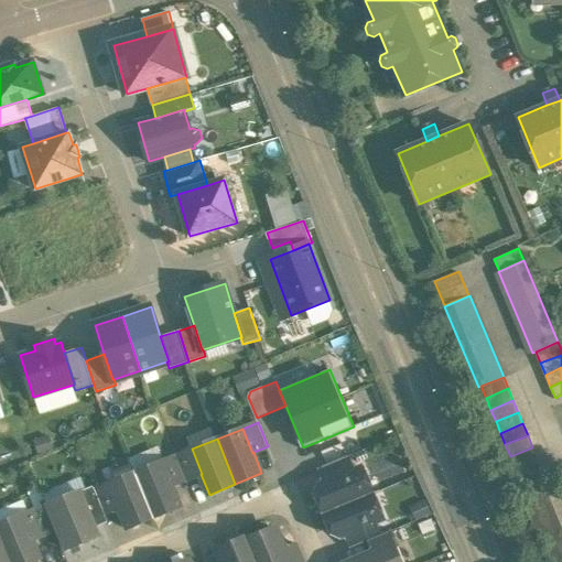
[(532,447),(510,456),(515,467),(538,458),(532,447)]
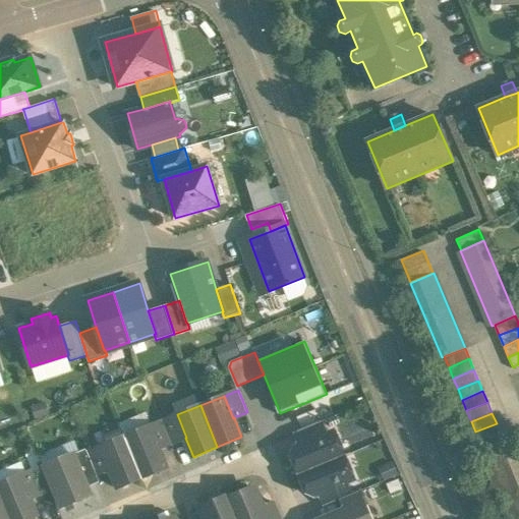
[(177,414),(163,420),(172,444),(185,438),(186,438),(177,414)]
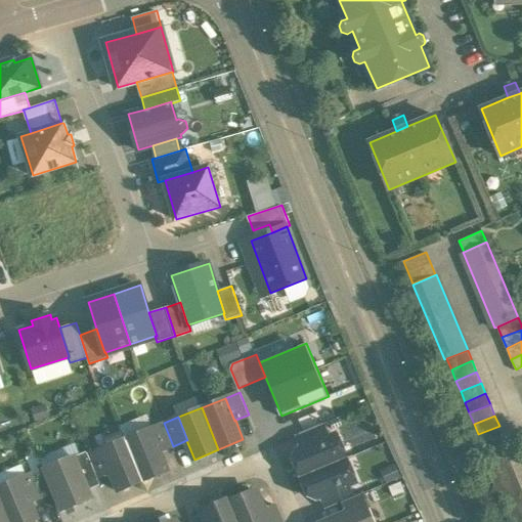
[(164,423),(150,429),(160,451),(173,446),(164,423)]
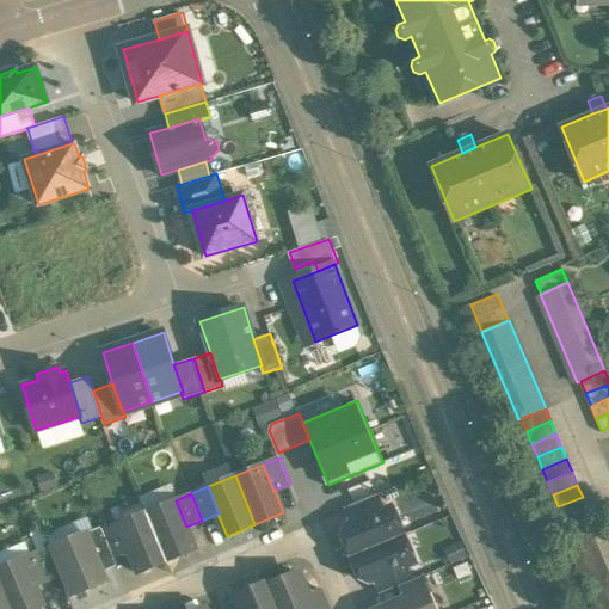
[(376,494),(345,506),(352,522),(383,509),(376,494)]
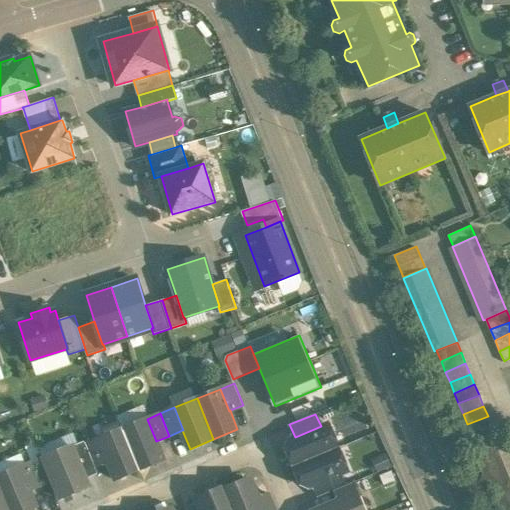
[(488,416),(467,424),(472,435),(492,427),(488,416)]
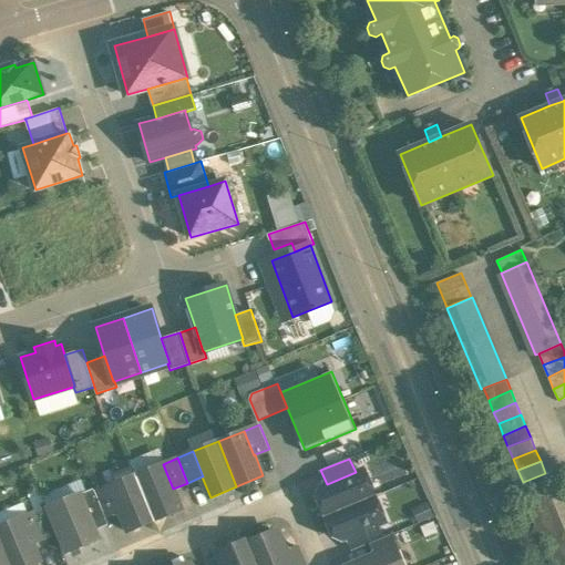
[(163,464),(136,475),(155,520),(182,509),(173,489),(163,464)]
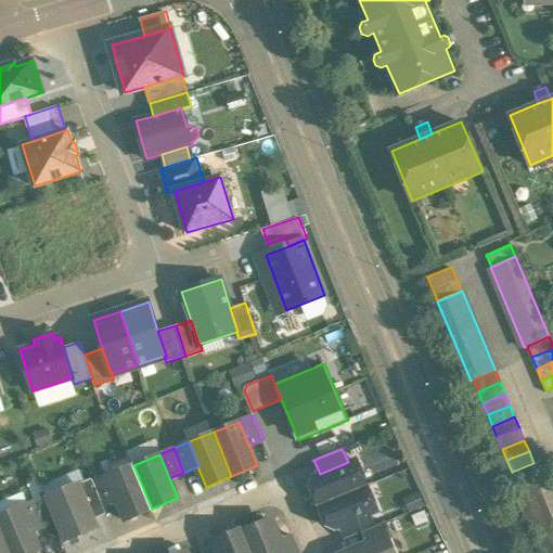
[(320,474),(314,476),(311,486),(319,505),(362,487),(359,477),(361,472),(356,459),(320,474)]
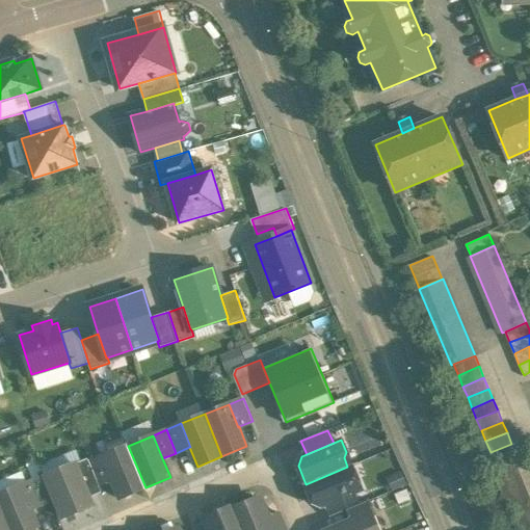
[(128,446),(103,456),(112,479),(121,498),(146,487),(128,446)]
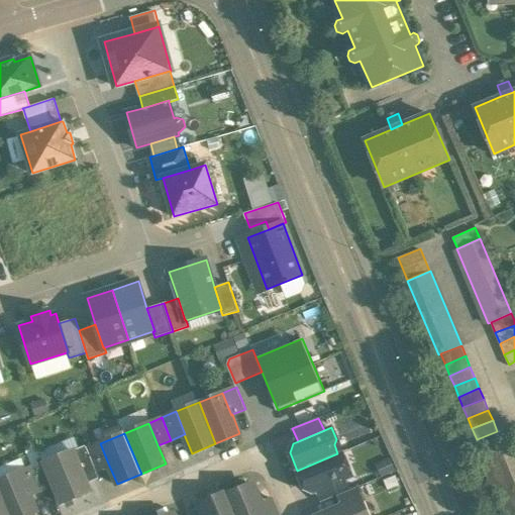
[(100,443),(87,448),(96,471),(109,466),(100,443)]
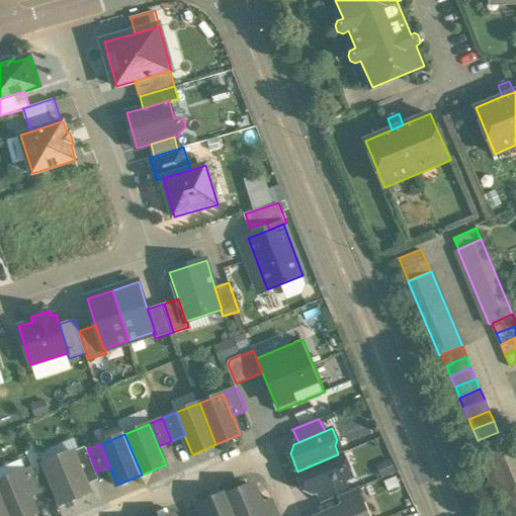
[(87,449),(85,445),(74,450),(87,484),(99,479),(96,471),(87,449)]
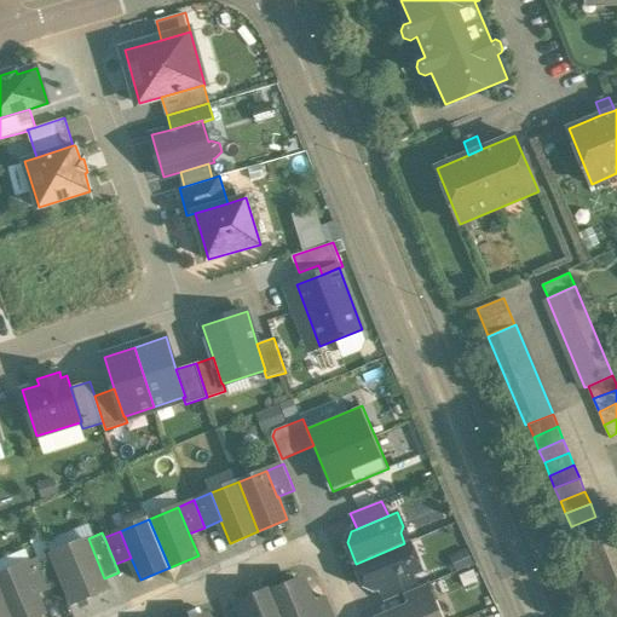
[(601,537),(575,548),(581,563),(607,551),(601,537)]
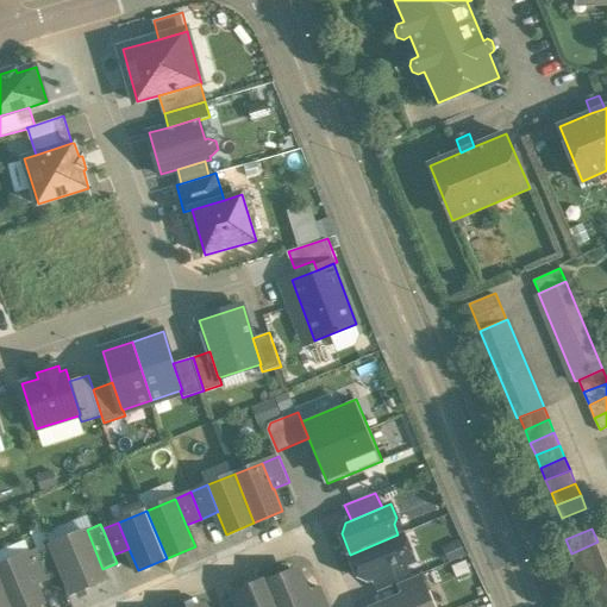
[(87,530),(52,544),(73,593),(106,579),(102,569),(87,530)]
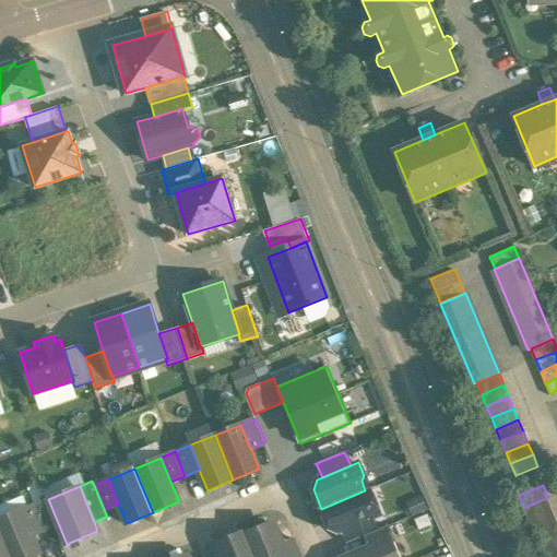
[(365,490),(321,509),(329,528),(339,532),(344,530),(372,518),(380,514),(375,501),(369,499),(365,490)]
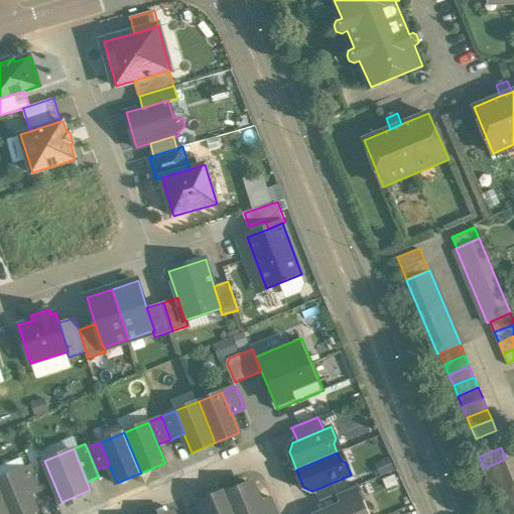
[(513,478),(506,459),(484,469),(502,513),(513,513),(513,478)]
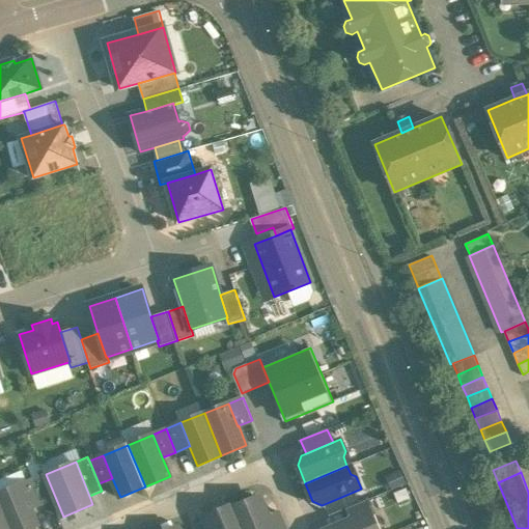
[(34,479),(21,484),(30,507),(31,507),(44,502),(34,479)]
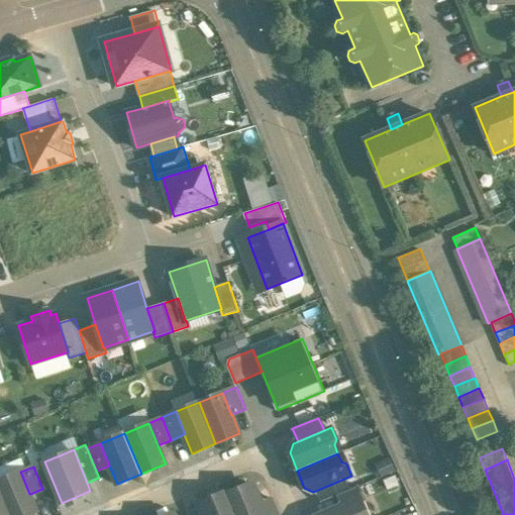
[(20,472),(0,480),(0,490),(10,514),(28,514),(37,511),(30,494),(29,494),(20,472)]
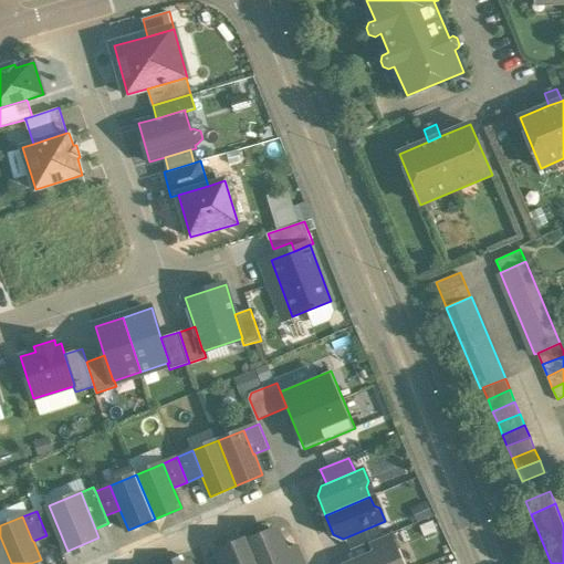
[(377,524),(348,536),(353,549),(369,542),(382,536),(377,524)]
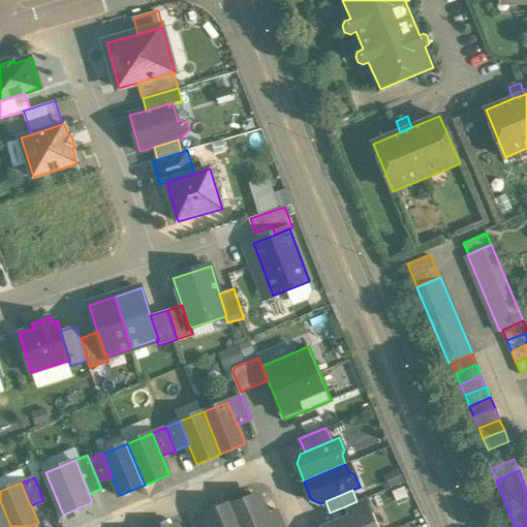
[(258,494),(231,505),(240,526),(271,526),(267,516),(267,515),(258,494)]
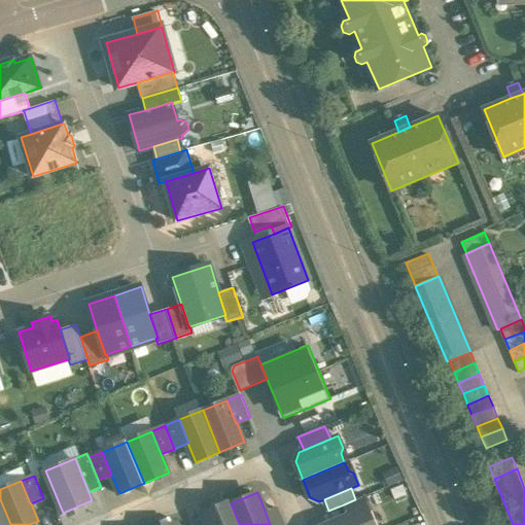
[(355,499),(344,504),(348,516),(349,518),(369,510),(373,509),(368,495),(355,499)]
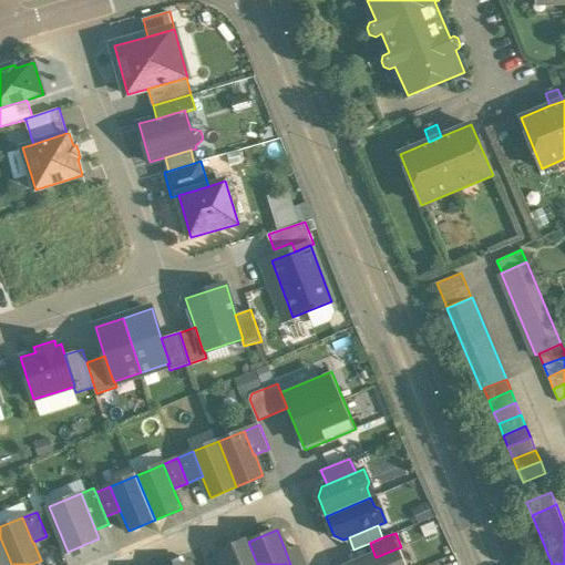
[(11,564),(0,537),(0,564),(11,564)]
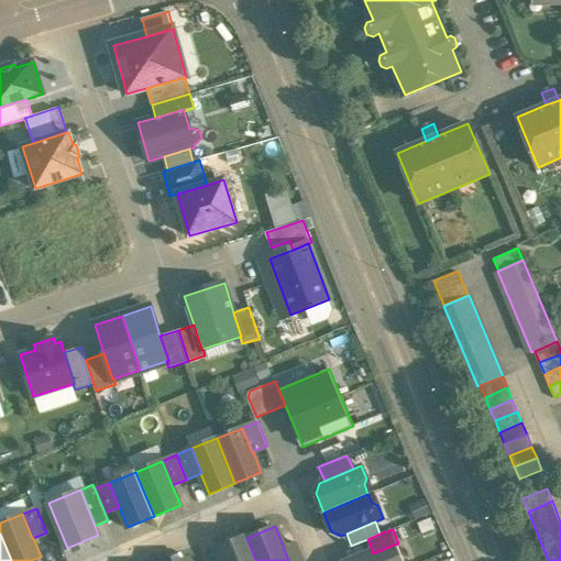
[(246,538),(245,536),(217,548),(222,560),(255,560),(246,538)]
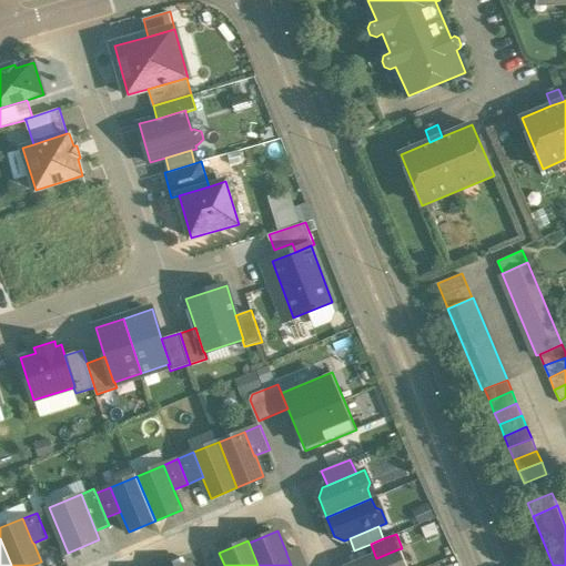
[(307,565),(301,547),(286,553),(286,554),(291,565),(307,565)]
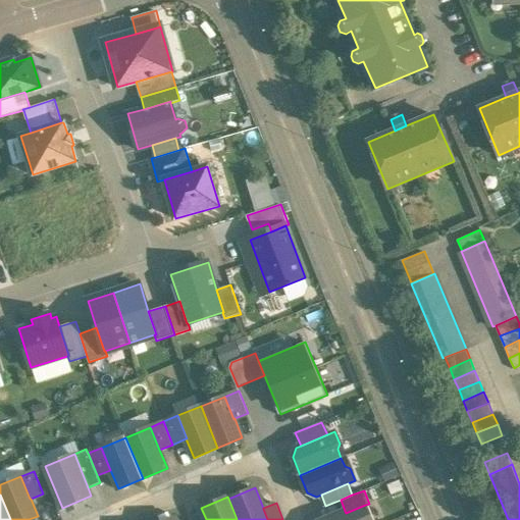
[(345,511),(323,519),(371,519),(365,505),(346,513),(345,511)]
